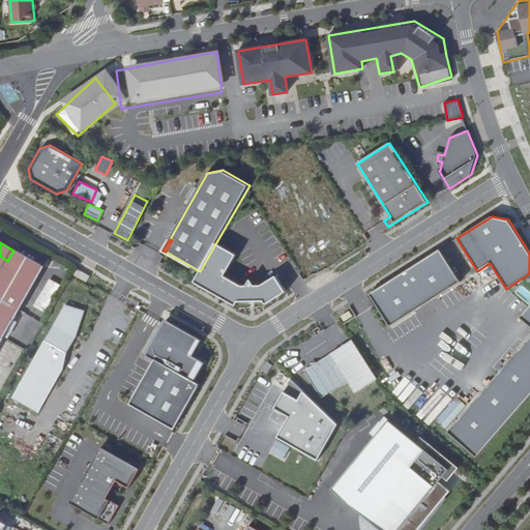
[(200,271),(194,282),(235,304),(236,301),(262,301),(265,305),(288,291),(278,276),(264,285),(256,286),(254,281),(251,286),(242,286),(225,275),(237,255),(216,242),(200,271)]
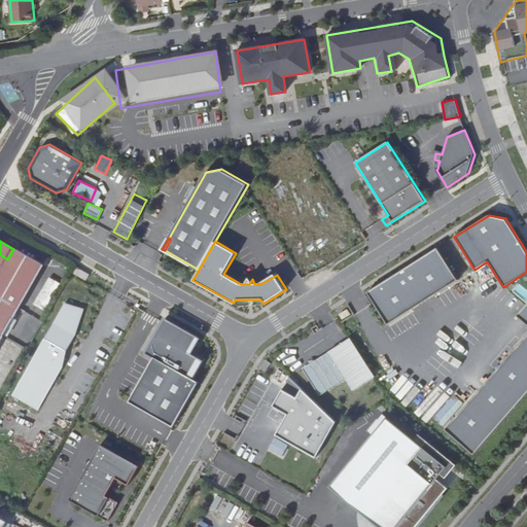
[(437,247),(367,292),(388,324),(458,280),(437,247)]
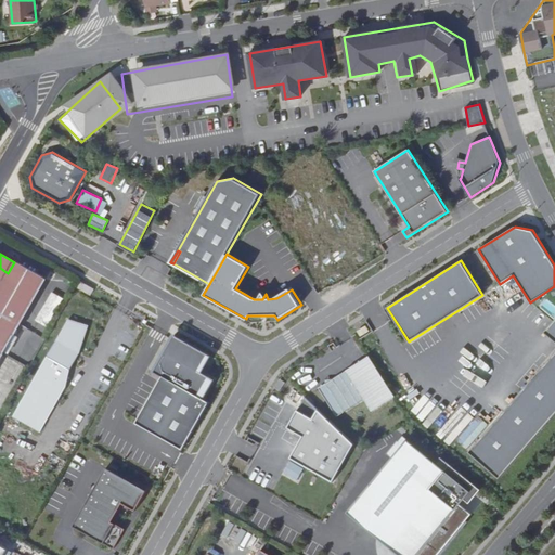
[(8,273),(0,268),(0,346),(39,276),(14,262),(8,273)]
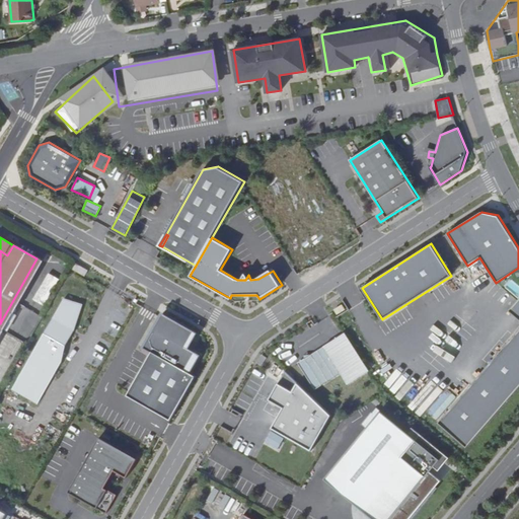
[(75,263),(72,269),(83,276),(86,270),(75,263)]
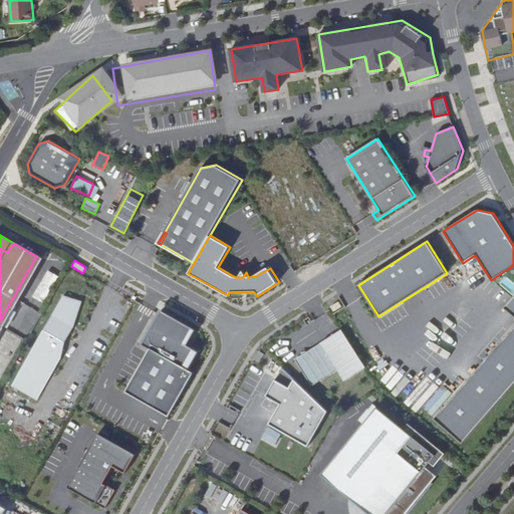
[(44,302),(56,274),(44,270),(33,298),(44,302)]
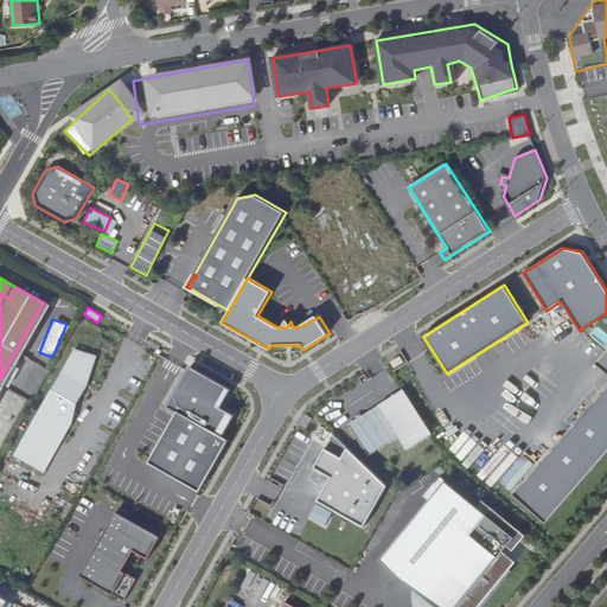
[(75,339),(16,454),(44,470),(103,353),(75,339)]
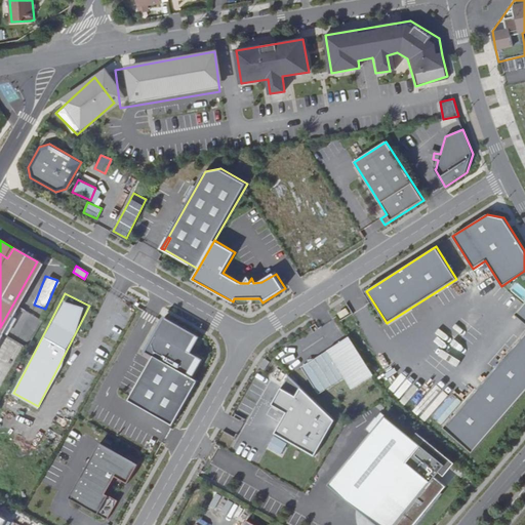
[(524,303),(515,314),(524,322),(524,333),(444,428),(473,453),(524,393),(524,303)]
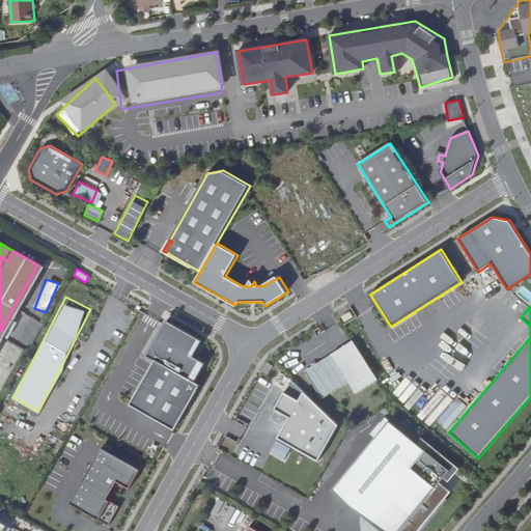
[(350,312),(341,317),(344,323),(353,316),(350,312)]
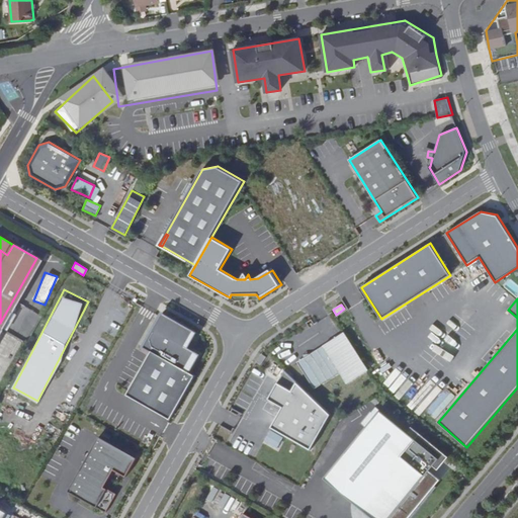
[(186,346),(195,331),(163,313),(156,325),(164,330),(158,341),(153,338),(147,349),(151,352),(126,395),(171,420),(196,375),(189,371),(199,354),(186,346)]
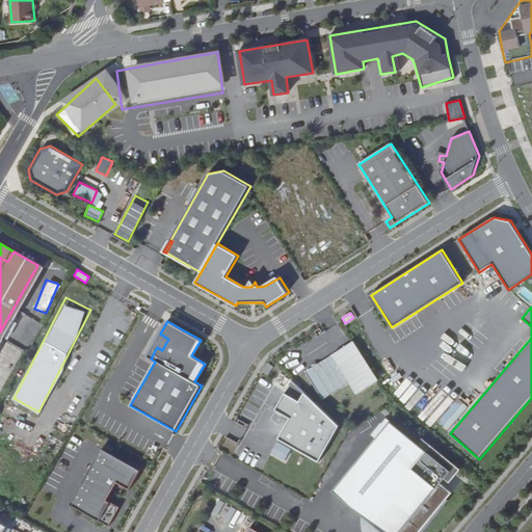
[(168,339),(160,334),(147,356),(151,358),(157,347),(162,350),(168,339)]
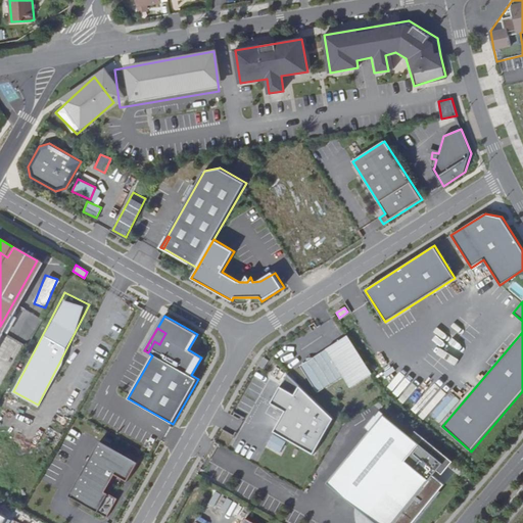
[(348,335),(314,358),(316,362),(311,366),(307,362),(300,366),(318,392),(343,376),(351,387),(373,374),(348,335)]
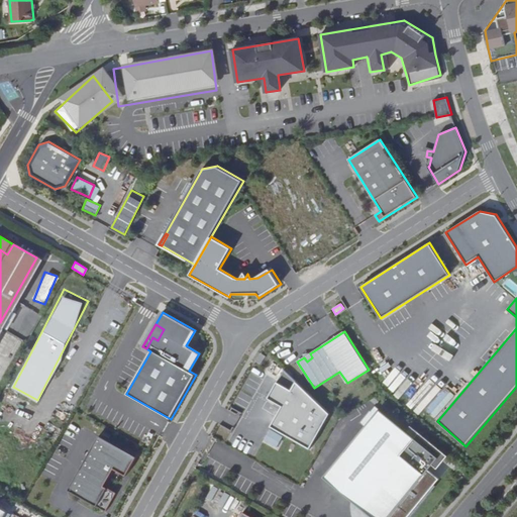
[(261,352),(255,362),(261,364),(265,355),(261,352)]
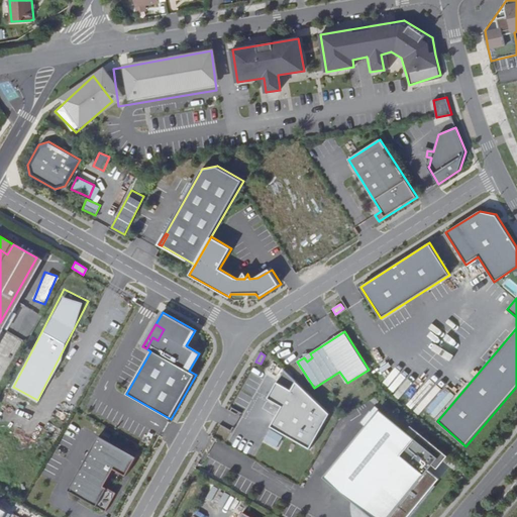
[(284,369),(277,382),(291,390),(296,381),(284,369)]
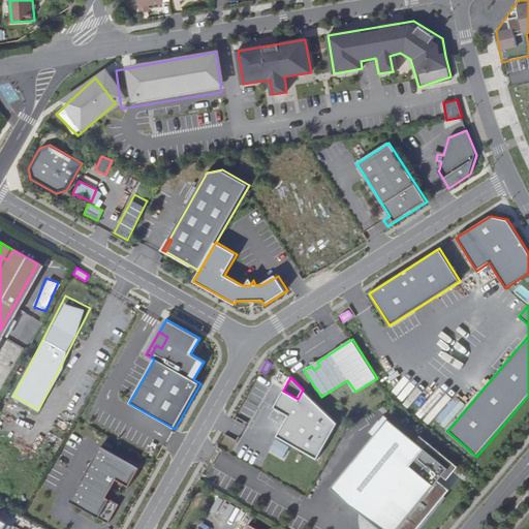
[(298,399),(283,391),(273,407),(288,415),(276,436),(316,459),(337,423),(303,390),(298,399)]
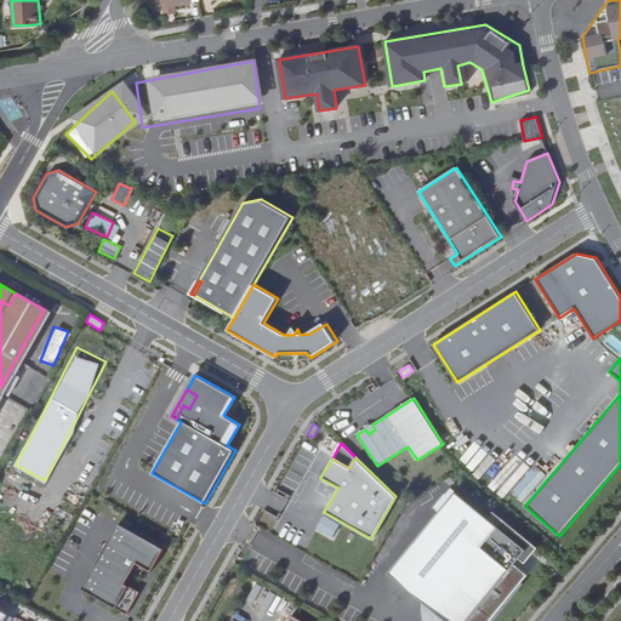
[(451,488),(445,495),(450,499),(438,513),(389,574),(448,620),(493,620),(523,584),(520,581),(527,574),(516,564),(528,550),(451,488)]
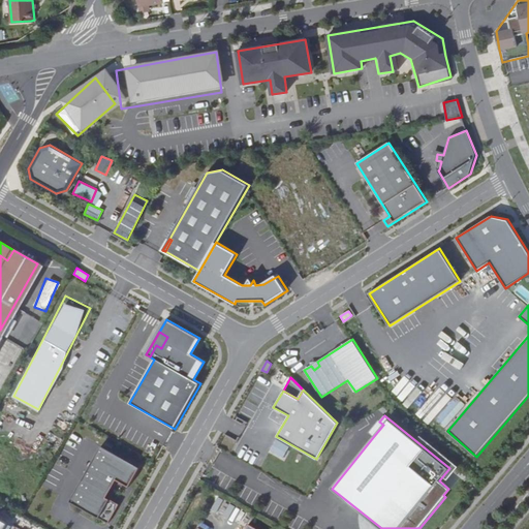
[(383,425),(379,422),(378,421),(369,433),(373,437),(383,425)]
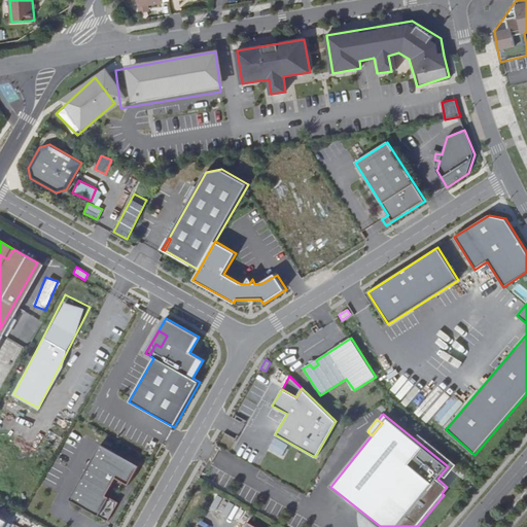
[(106,447),(74,502),(113,524),(124,505),(112,498),(121,482),(134,488),(145,468),(106,447)]
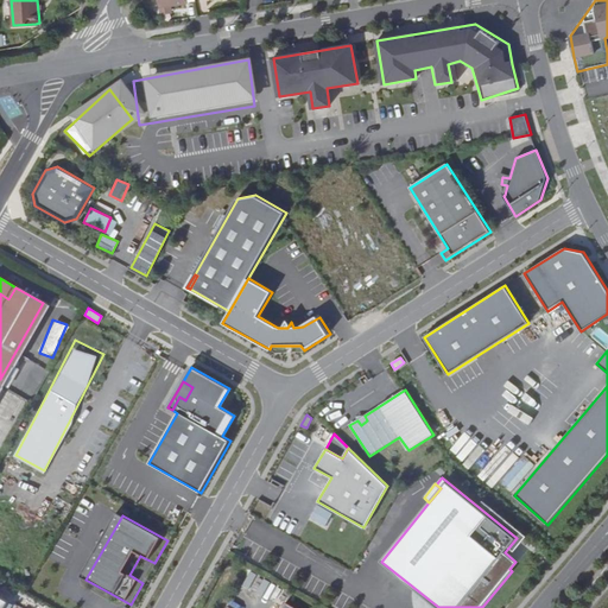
[(0,607),(8,607),(12,603),(0,596),(0,607)]
